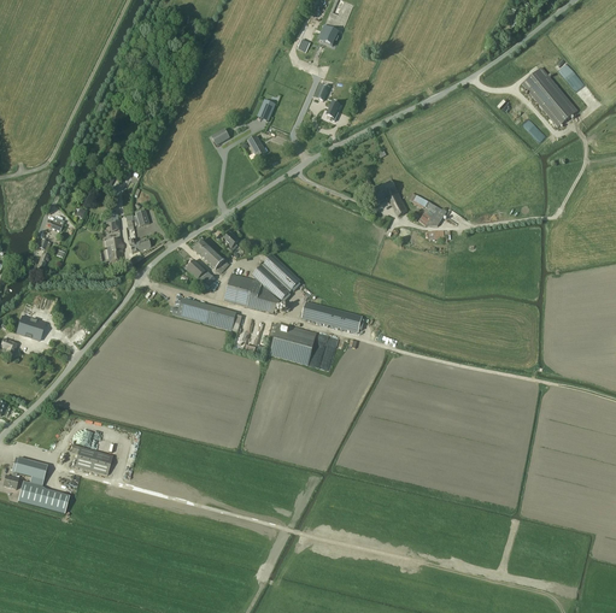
[(326,36),(324,40),(334,43),(339,30),(324,24),(321,34),(326,36)]
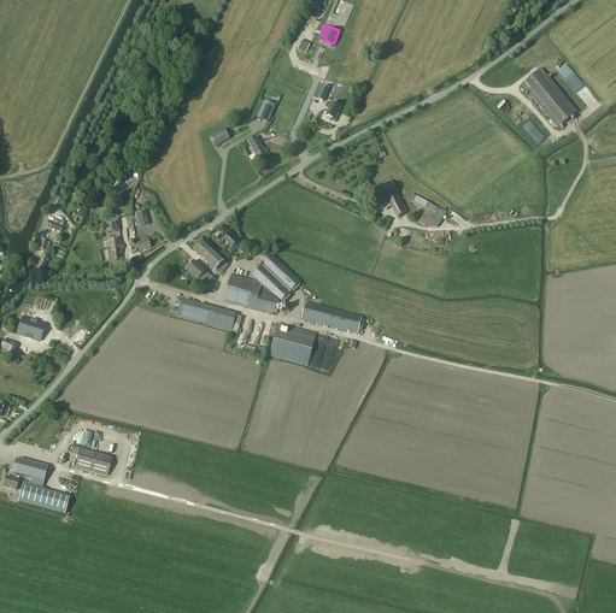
[(311,42),(303,37),(298,46),(308,51),(311,42)]
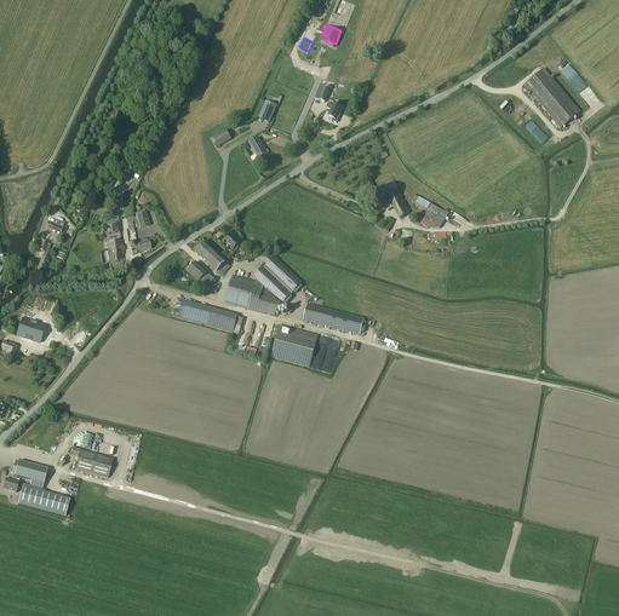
[(596,96),(568,57),(560,63),(588,101),(596,96)]
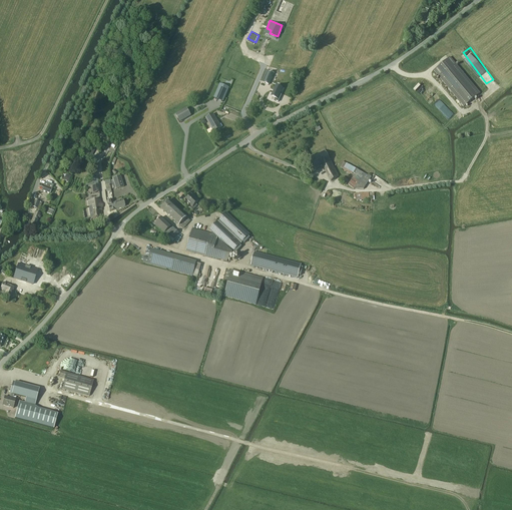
[(451,55),(448,57),(444,60),(435,68),(465,103),(481,90),(451,55)]
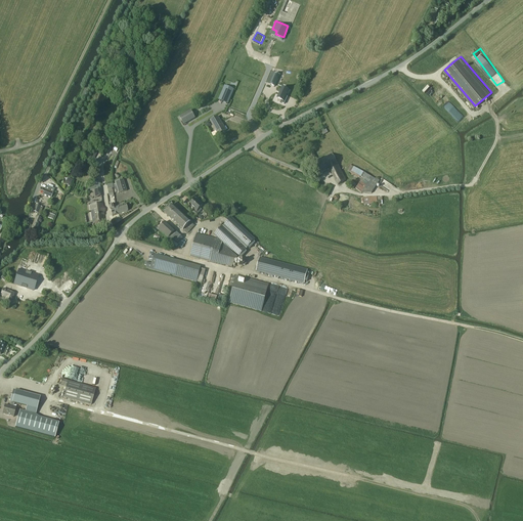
[(276,71),(271,82),(276,84),(280,73),(276,71)]
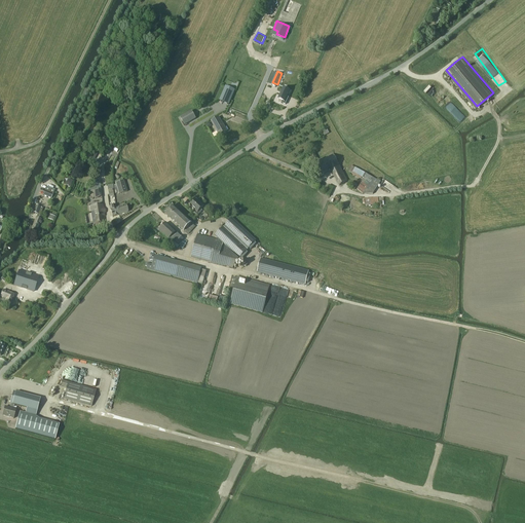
[(235,87),(227,84),(221,98),(229,101),(235,87)]
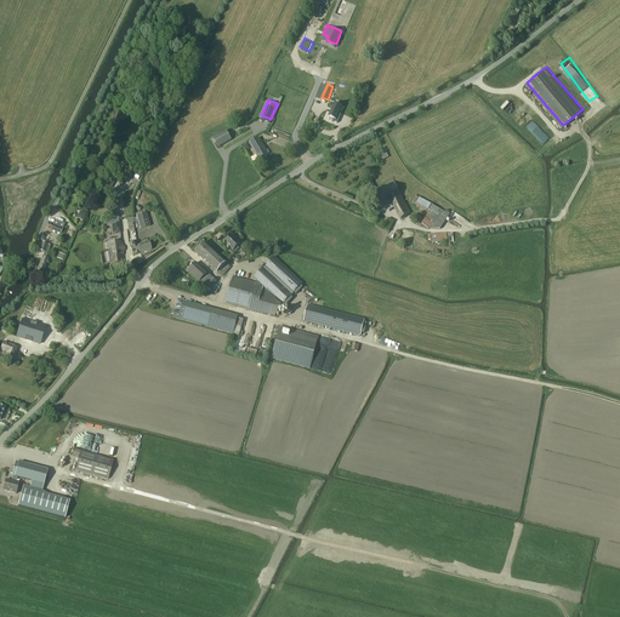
[(336,101),(330,113),(336,115),(335,118),(340,120),(343,112),(341,110),(345,104),(336,101)]
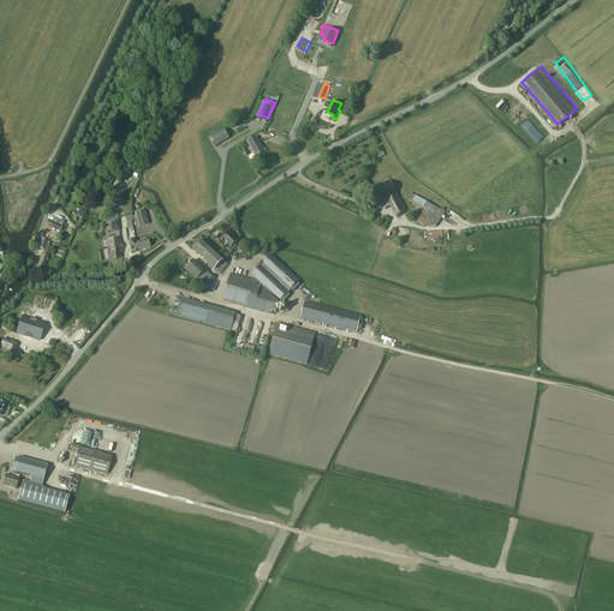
[(536,126),(519,106),(518,108),(520,111),(516,114),(530,131),(536,126)]
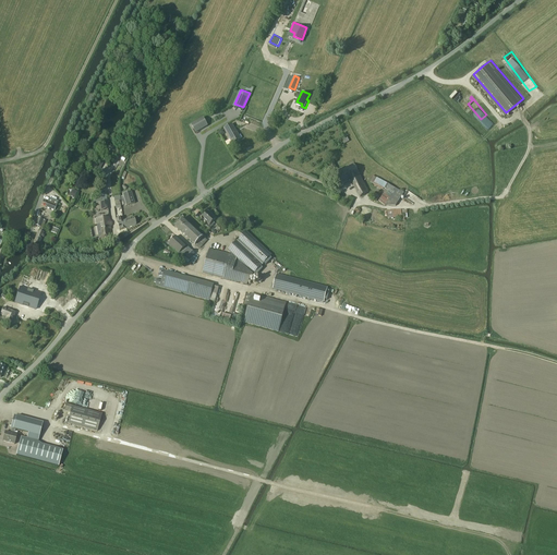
[(197,130),(208,123),(204,116),(193,122),(197,130)]
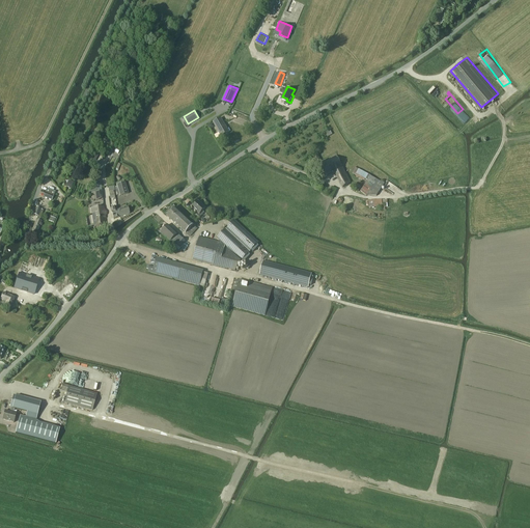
[(222,115),(214,119),(222,134),(230,130),(222,115)]
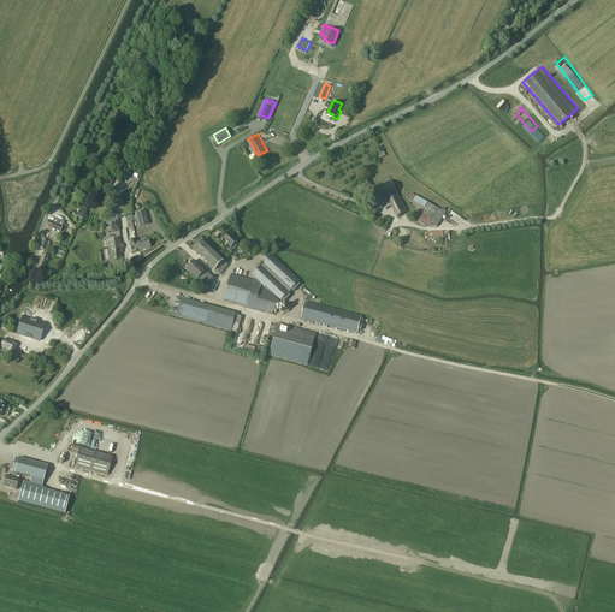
[(384,195),(388,194),(398,214),(408,208),(391,177),(367,190),(374,202),(384,197),(384,195)]
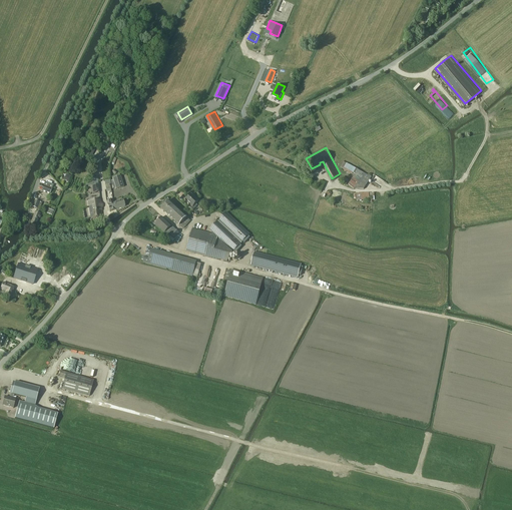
[(344,158),(341,163),(345,165),(344,167),(353,172),(354,170),(356,171),(349,182),(355,185),(365,186),(373,175),(344,158)]
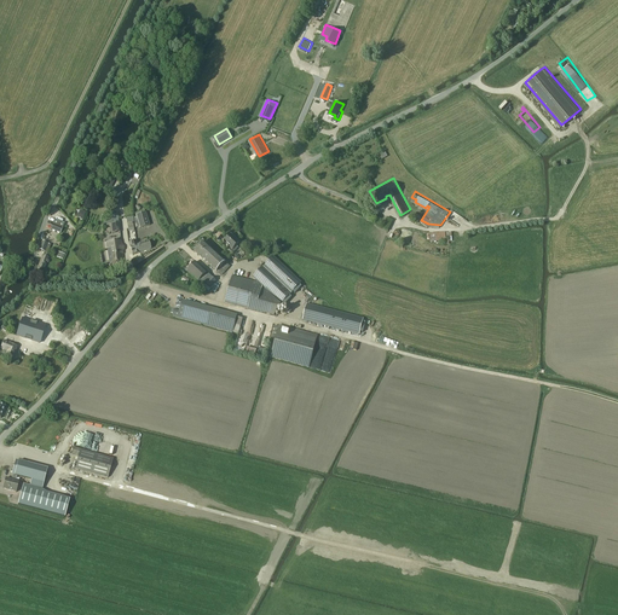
[(140,225),(151,221),(146,209),(137,213),(138,216),(136,218),(137,225),(140,224),(140,225)]
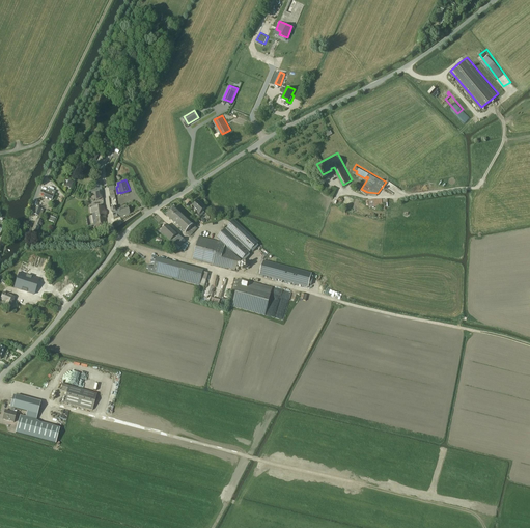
[(354,185),(359,188),(362,184),(357,179),(354,185)]
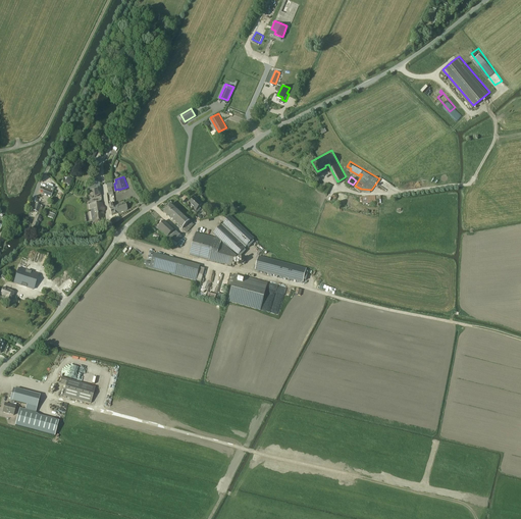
[(328,182),(324,190),(328,192),(332,183),(328,182)]
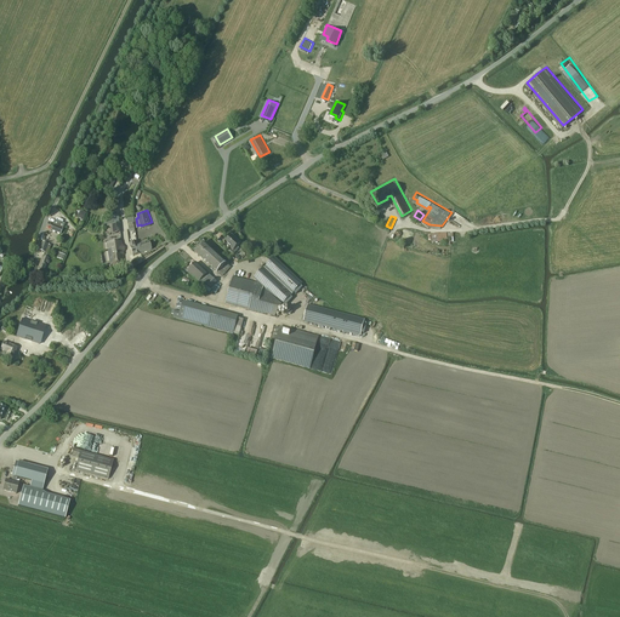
[(62,230),(66,221),(56,217),(52,227),(62,230)]
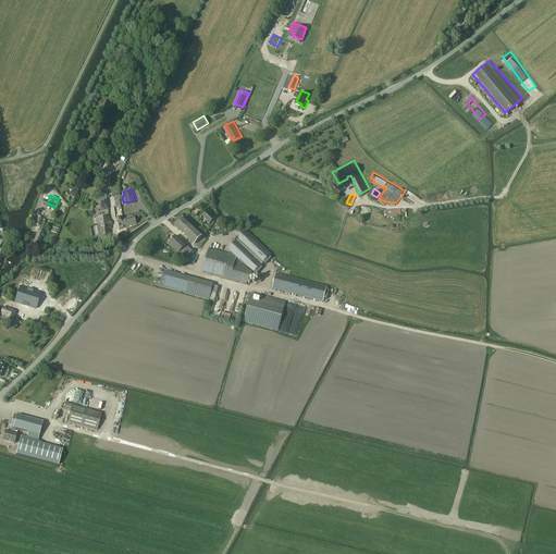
[(407,207),(385,208),(385,214),(388,214),(388,216),(399,214),(400,218),(405,217),(405,214),(408,214),(407,207)]
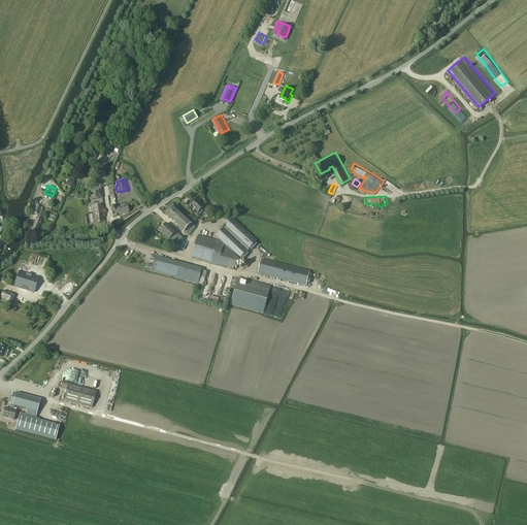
[(205,203),(198,197),(192,203),(196,207),(194,209),(199,214),(204,208),(202,206),(205,203)]
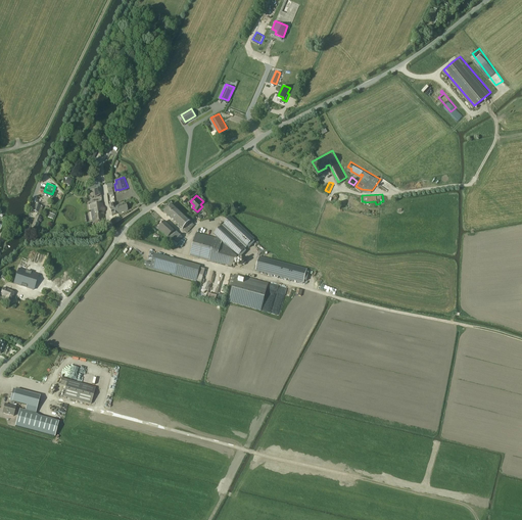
[(103,200),(91,202),(94,221),(105,219),(103,200)]
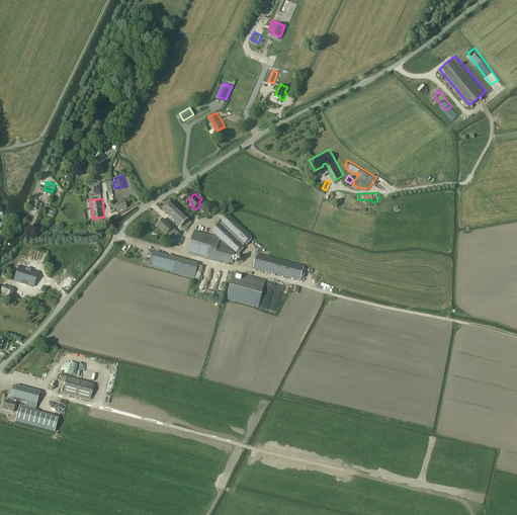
[(114,198),(108,200),(111,210),(118,208),(116,202),(114,198)]
